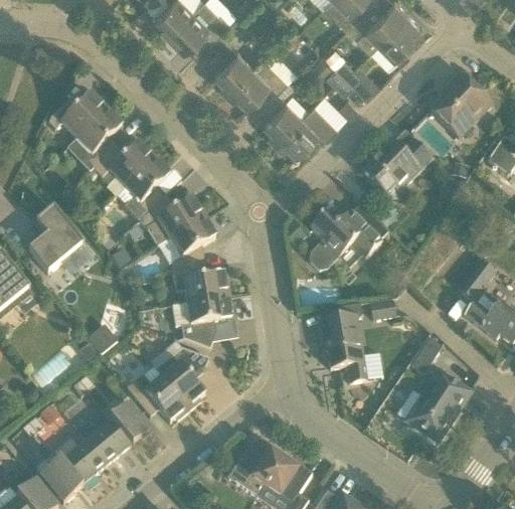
[(166,31),(192,5),(187,0),(166,0),(150,15),(166,31)]
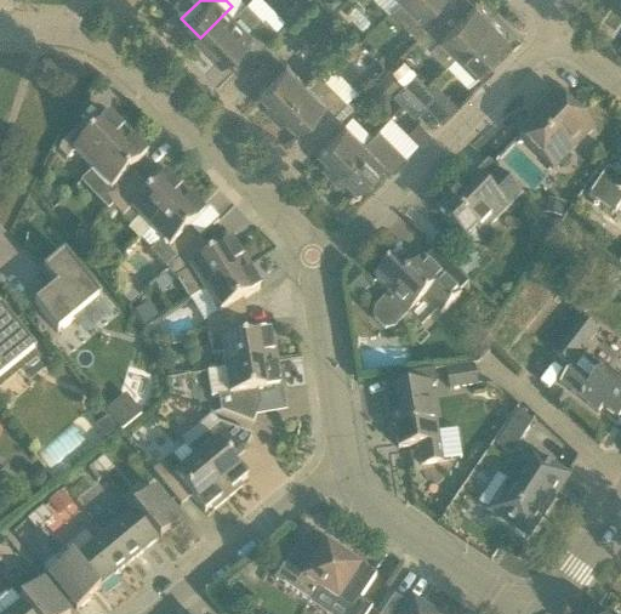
[(238,0),(232,6),(200,38),(220,58),(241,35),(252,46),(265,35),(263,35),(272,26),(277,22),(263,9),(262,10),(251,0),(238,0)]
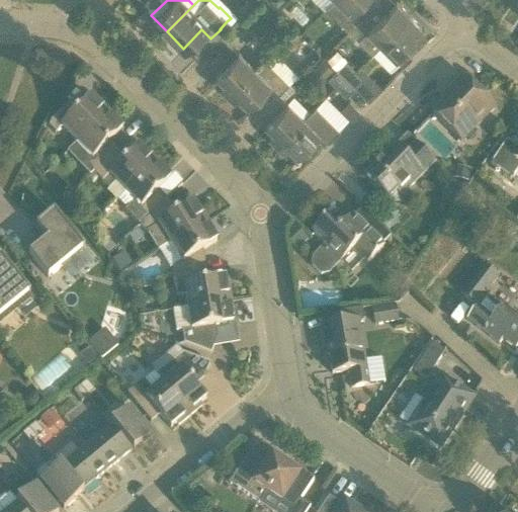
[(349,25),(366,7),(360,0),(342,0),(349,6),(340,16),(349,25)]
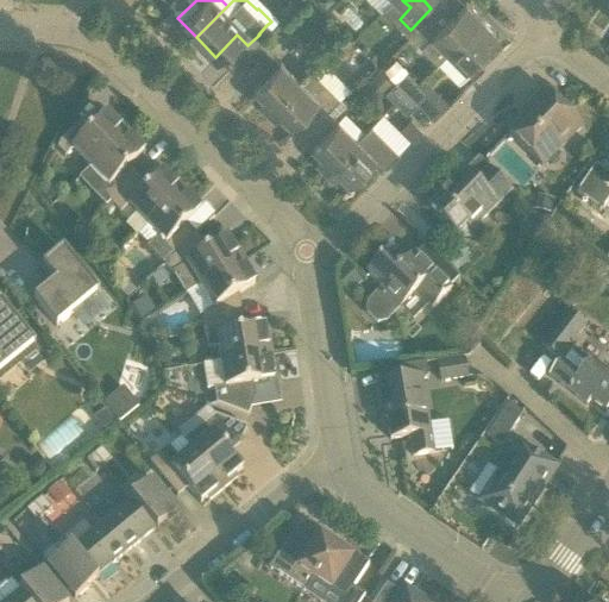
[(449,45),(483,11),(471,0),(459,0),(441,18),(431,8),(410,30),(420,39),(432,29),(449,45)]
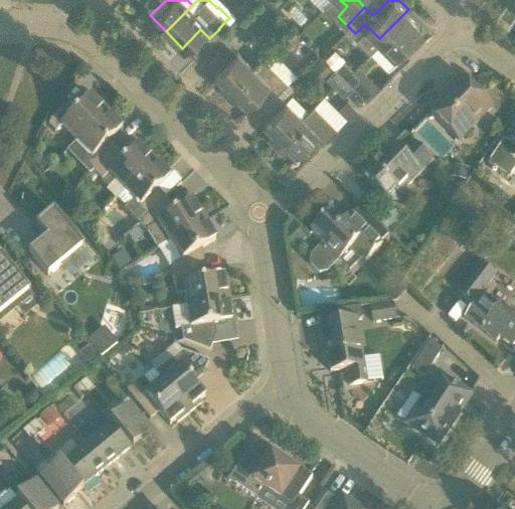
[(397,56),(406,47),(402,43),(422,23),(408,9),(379,38),(397,56)]
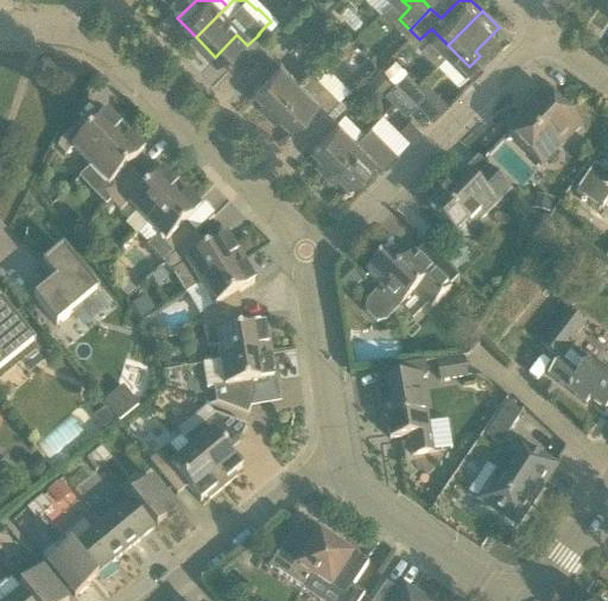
[(271,21),(266,25),(276,35),(289,23),(279,13),(271,21)]
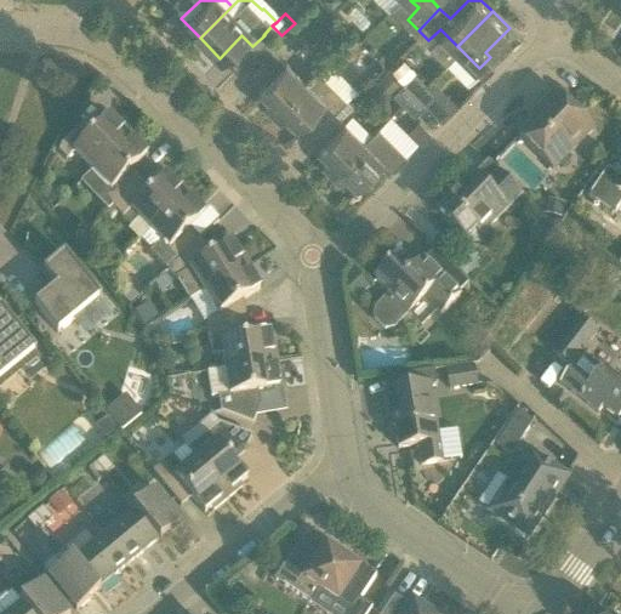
[(365,44),(352,56),(362,67),(375,55),(365,44)]
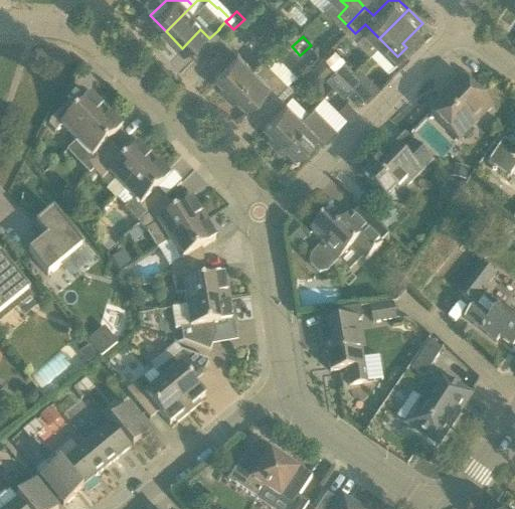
[(236,46),(228,38),(218,47),(209,55),(218,64),(214,68),(222,77),(217,82),(224,90),(252,61),(236,46)]
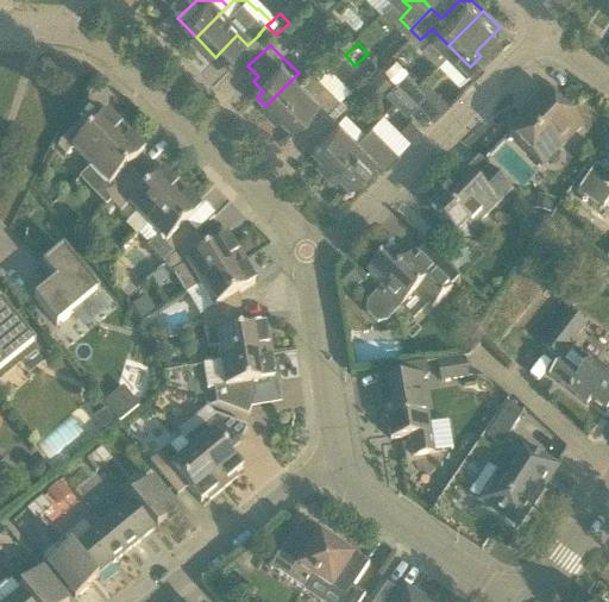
[(339,92),(309,62),(299,73),(265,106),(274,114),(281,108),(292,119),(296,114),(306,124),(328,102),(339,92)]
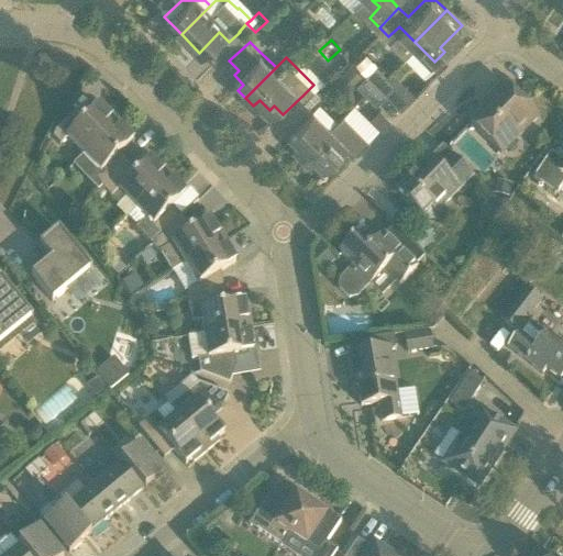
[(386,69),(381,65),(375,59),(365,69),(385,88),(400,74),(392,65),(386,69)]
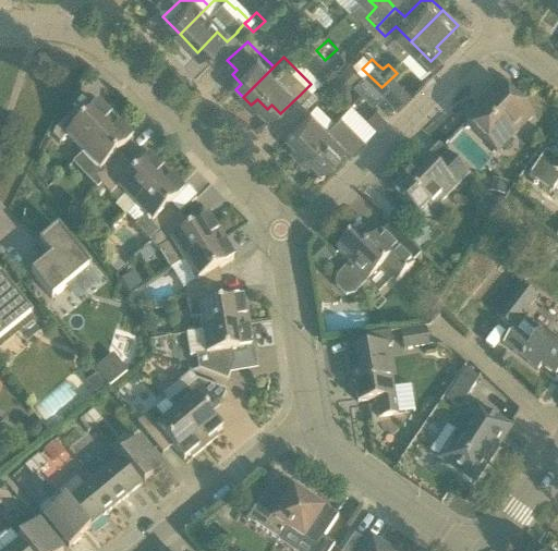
[(372,97),(381,87),(362,69),(352,78),(372,97)]
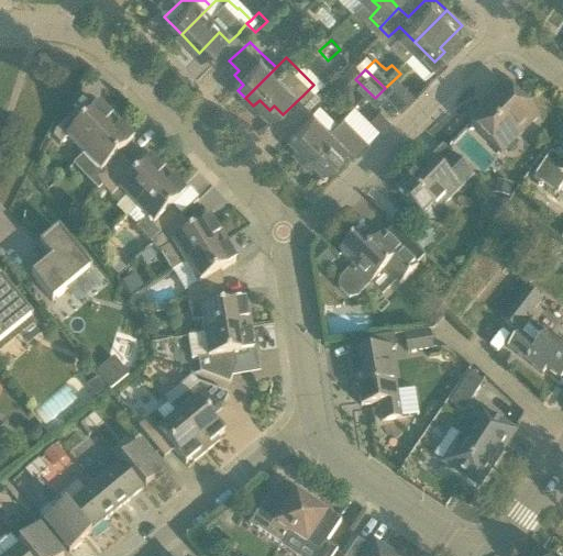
[(519,131),(538,112),(503,79),(482,101),(485,104),(471,119),(498,145),(516,128),(519,131)]
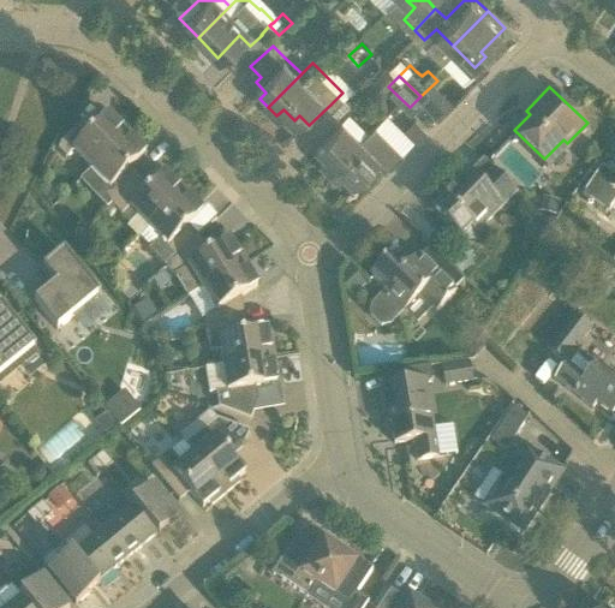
[(342,93),(332,103),(338,109),(348,99),(342,93)]
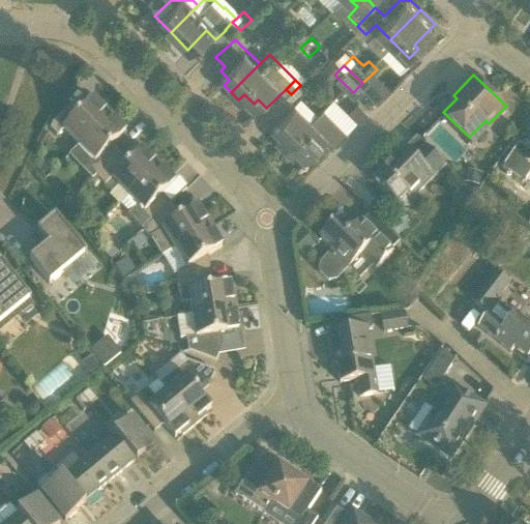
[(290,94),(291,94),(286,89),(266,108),(275,117),(271,121),(280,131),(274,136),(282,143),(311,114),(290,94)]
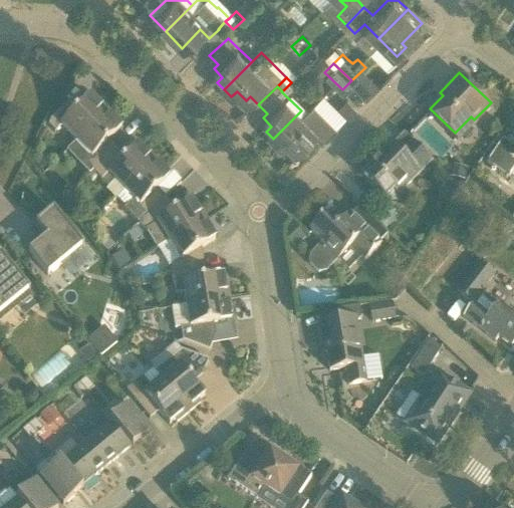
[(95,97),(90,92),(77,103),(69,95),(52,112),(48,120),(55,128),(61,121),(76,137),(108,105),(97,95),(95,97)]
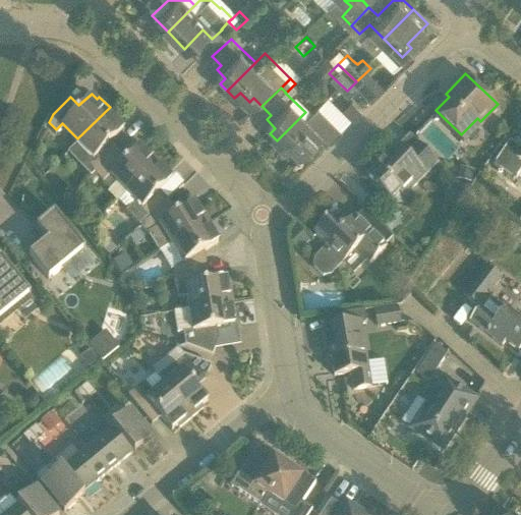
[(341,125),(317,101),(305,112),(277,140),(284,148),(290,142),(298,152),(321,129),(329,137),(341,125)]
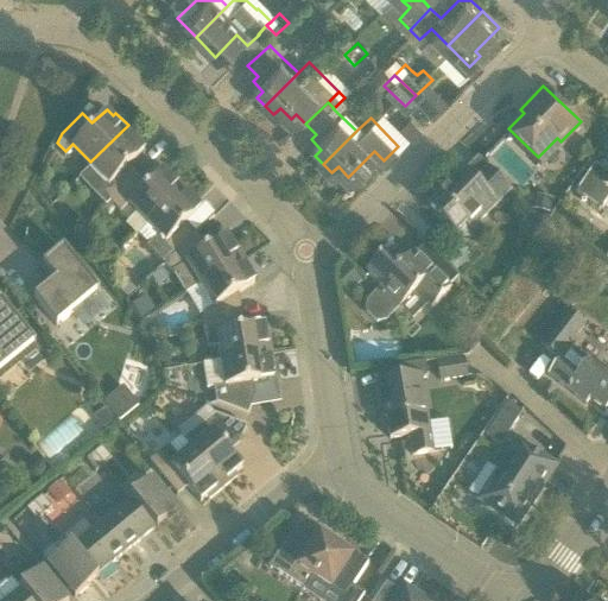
[(101,188),(112,198),(139,171),(130,162),(144,147),(138,140),(140,138),(128,125),(90,162),(109,181),(101,188)]
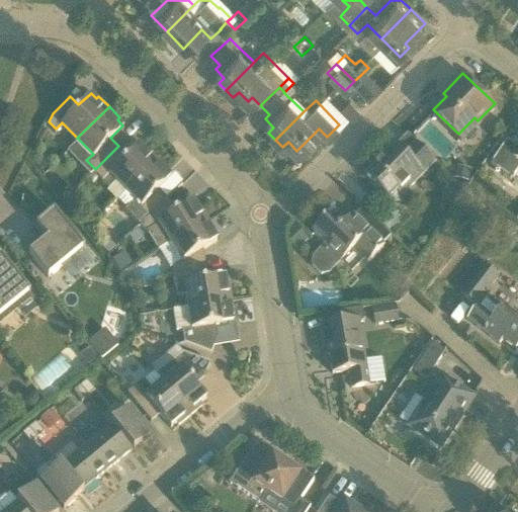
[(435,157),(408,131),(397,142),(397,141),(365,173),(387,195),(397,186),(402,191),(435,157)]
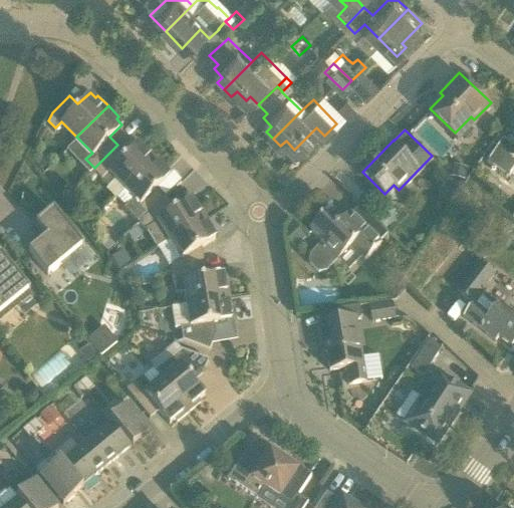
[(513,142),(503,135),(487,158),(508,173),(510,170),(513,173),(513,142)]
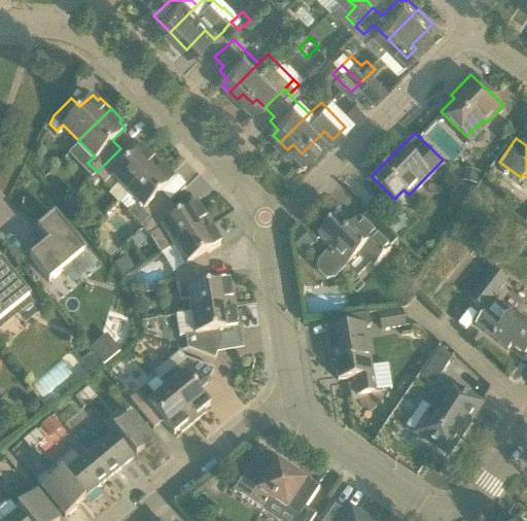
[(147,149),(141,144),(129,157),(120,148),(97,172),(111,187),(118,180),(128,190),(160,159),(149,147),(147,149)]
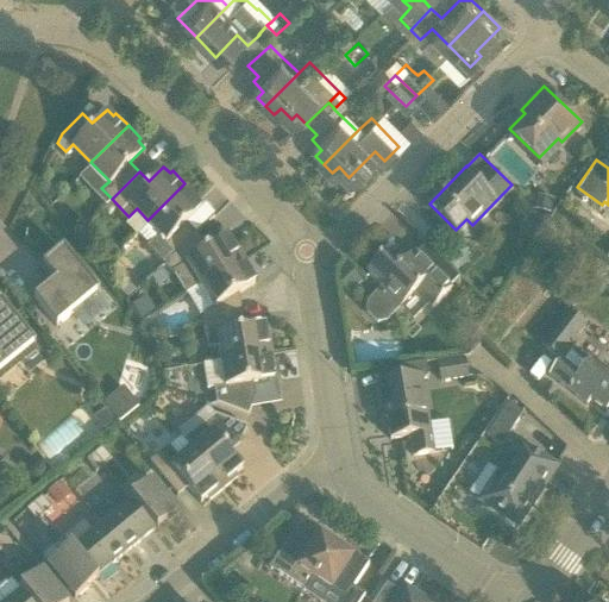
[(164,259),(196,229),(187,219),(201,205),(195,199),(198,196),(184,183),(148,220),(158,231),(148,242),(164,259)]
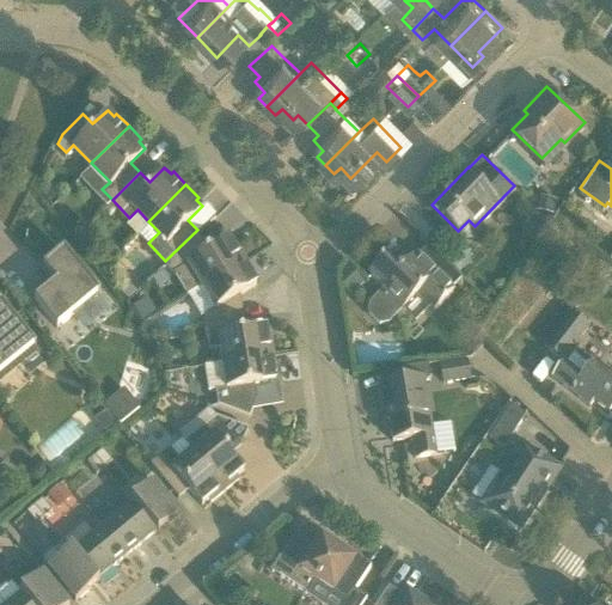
[(210,244),(197,230),(165,261),(176,272),(188,291),(201,282),(245,255),(236,239),(233,242),(228,233),(210,244)]
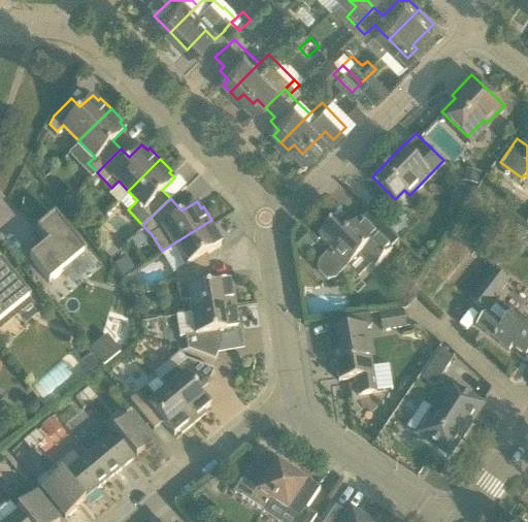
[(397,235),(369,208),(361,216),(360,215),(351,223),(338,211),(319,232),(331,245),(328,247),(329,248),(319,259),(318,266),(328,275),(335,274),(345,263),(345,264),(360,250),(374,263),(392,246),(390,243),(397,235)]
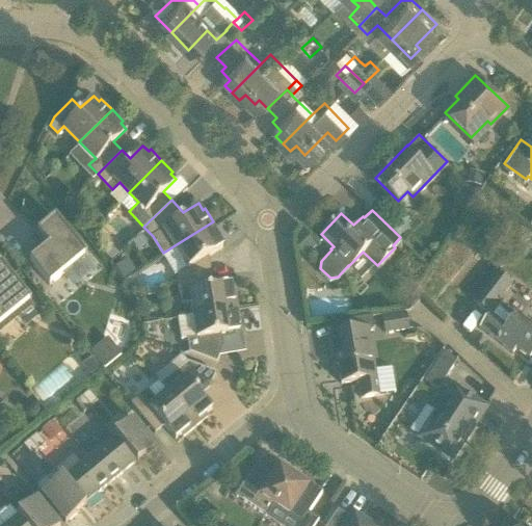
[(85,253),(86,252),(55,213),(37,229),(48,241),(30,257),(50,281),(85,252),(85,253)]
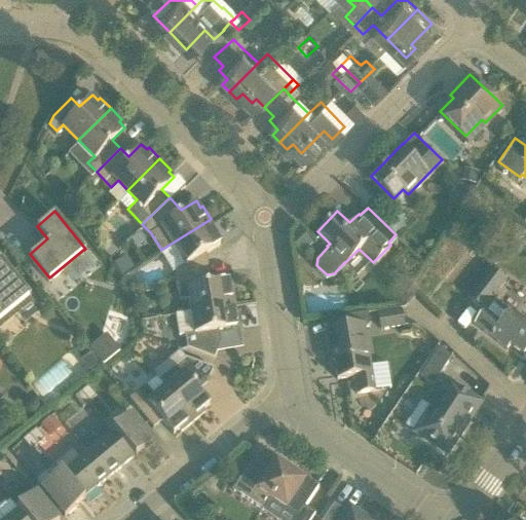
[(177,275),(210,269),(207,249),(220,240),(217,233),(219,232),(211,219),(173,243),(184,261),(175,267),(177,275)]
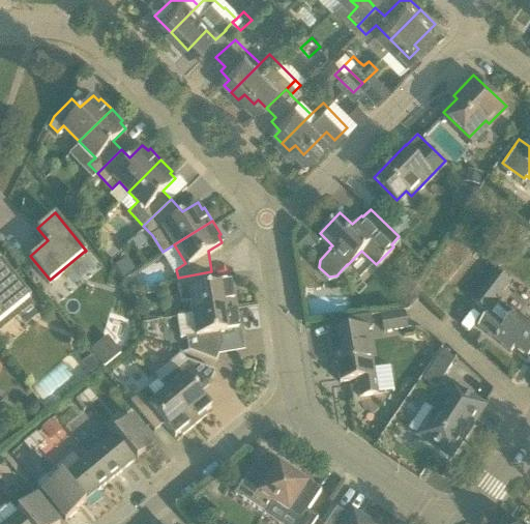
[(296,230),(296,243),(303,250),(314,239),(300,226),(296,230)]
